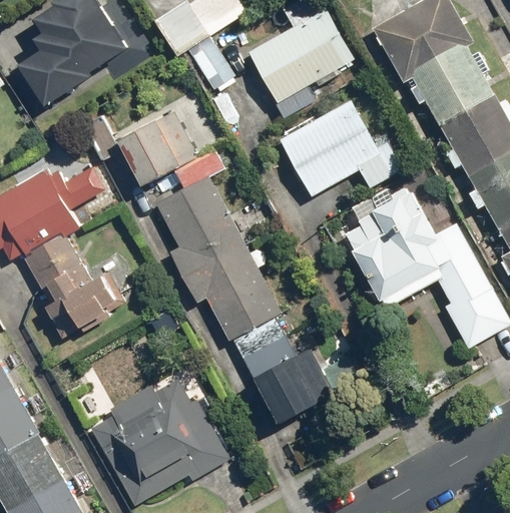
[(40,49),(12,66),(40,112),(103,74),(97,65),(127,48),(97,0),(53,0),(32,13),(43,31),(33,37),(40,49)]
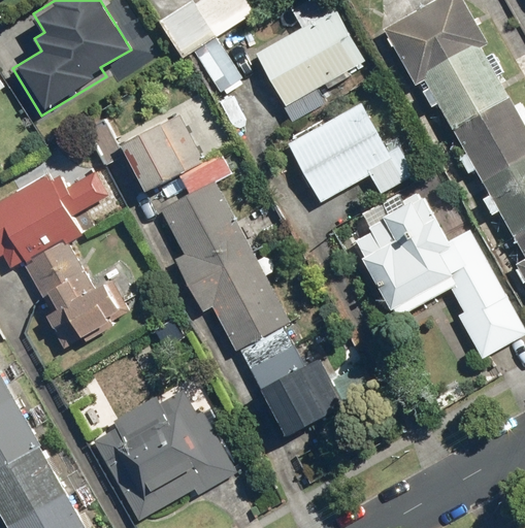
[(199,0),(195,3),(192,0),(160,21),(183,57),(252,13),(243,0),(199,0)]
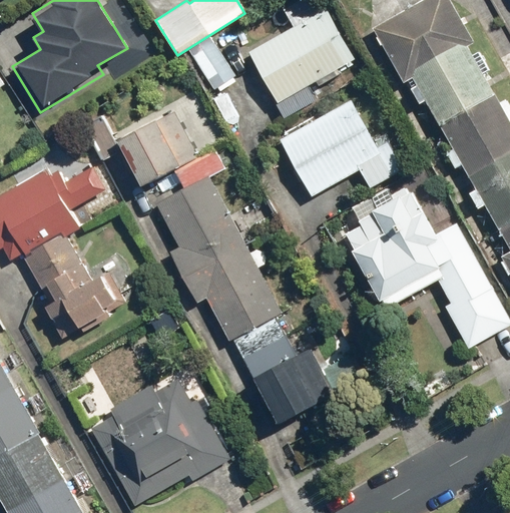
[(447,0),(417,0),(371,26),(403,83),(412,78),(509,248),(499,254),(509,273),(509,122),(465,43),(470,40),(447,0)]
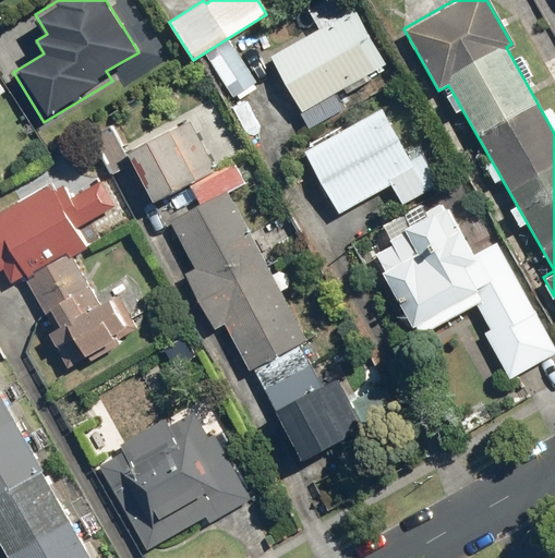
[(353,8),(269,57),(302,112),(386,63),(353,8)]
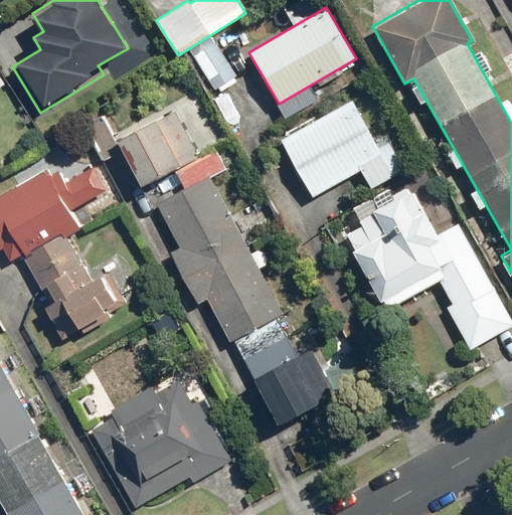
[(211,40),(190,53),(214,90),(235,75),(211,40)]
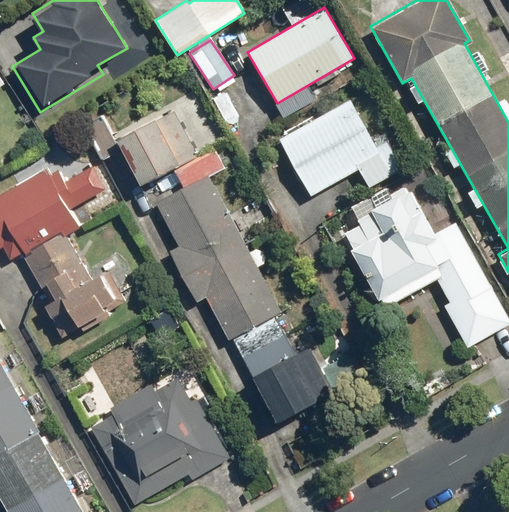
[(350,99),(278,140),(311,195),(358,169),(369,187),(402,168),(386,141),(377,146),(350,99)]
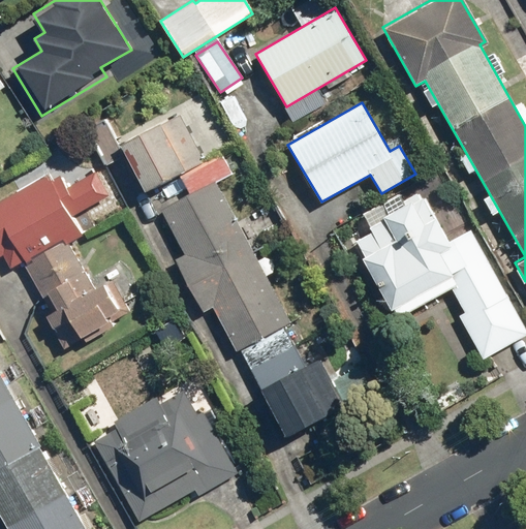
[(177,113),(121,144),(147,191),(204,160),(177,113)]
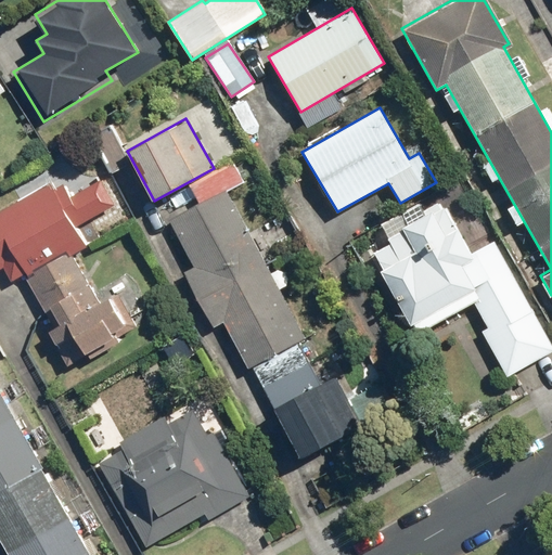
[(108,125),(89,134),(110,173),(129,163),(108,125)]
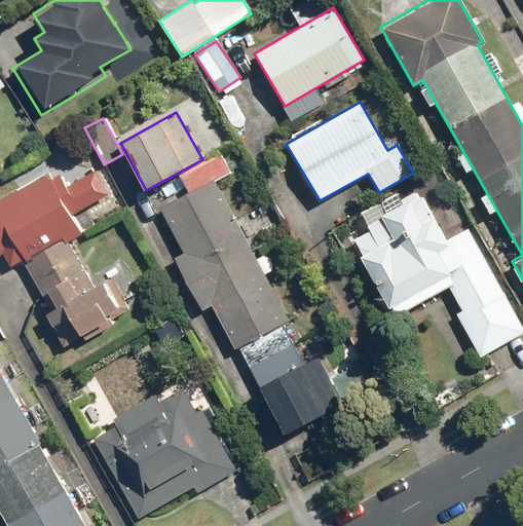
[(187,191),(158,207),(182,252),(174,257),(201,309),(211,304),(233,348),(289,320),(215,181),(229,174),(219,153),(178,175),(187,191)]
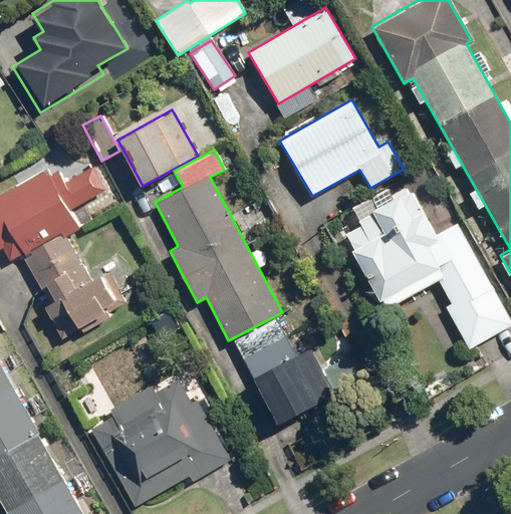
[(10,261),(22,254),(50,303),(45,306),(62,338),(126,302),(108,270),(92,279),(67,235),(80,228),(70,210),(77,206),(58,171),(50,176),(46,170),(0,195),(0,249),(3,247),(10,261)]
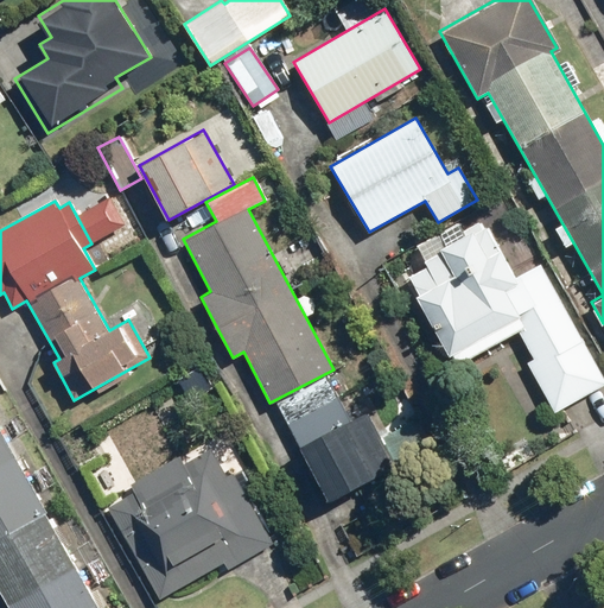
[(484,226),(405,268),(456,362),(535,320),(484,226)]
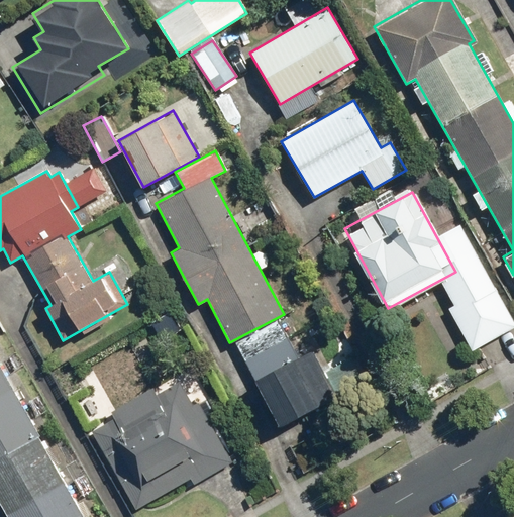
[(479,263),(456,274),(475,308),(497,297),(479,263)]
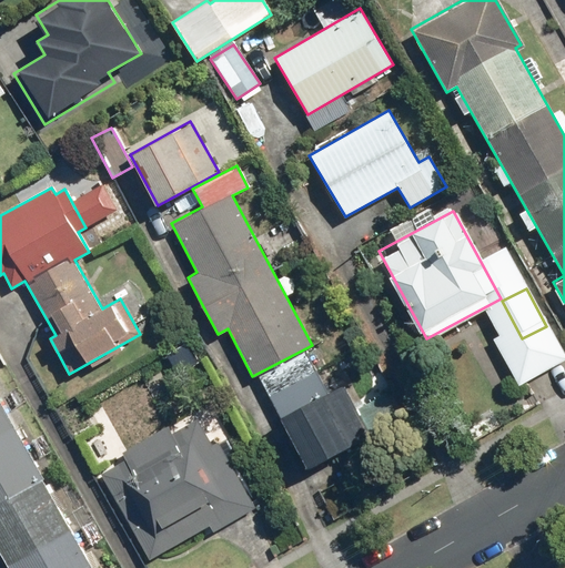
[(343,384),(282,417),(310,467),(404,416),(389,388),(355,406),(343,384)]
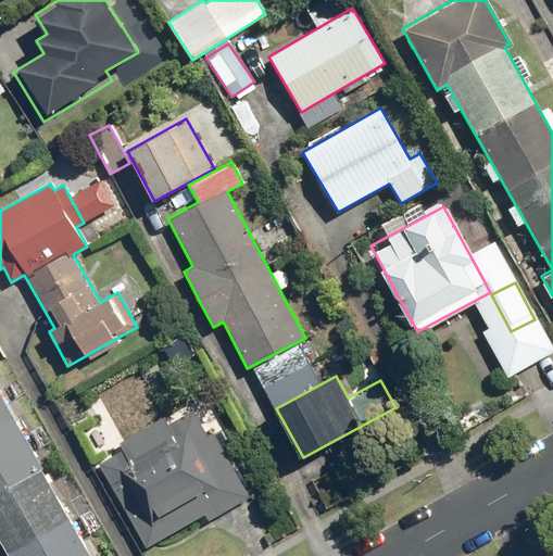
[(0,538),(10,555),(93,555),(0,394),(0,538)]
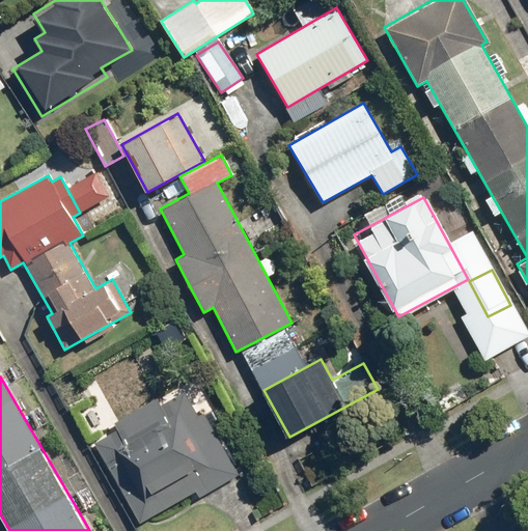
[(116,428),(93,442),(139,523),(196,491),(199,496),(239,473),(187,381),(113,422),(116,428)]
